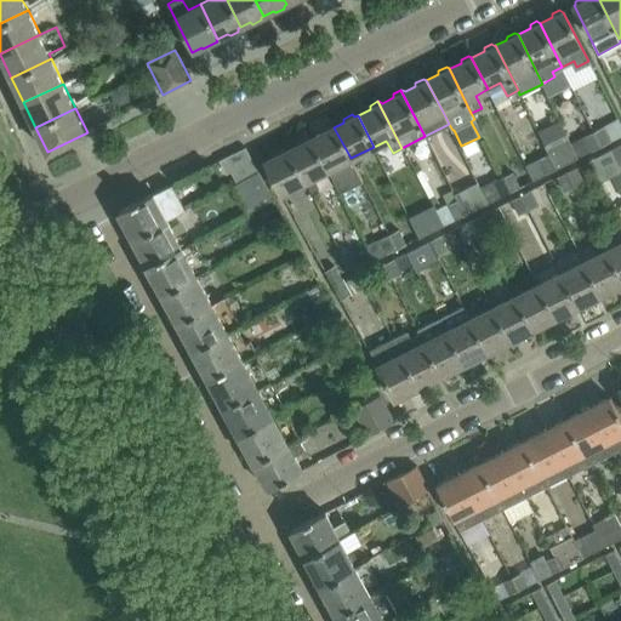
[(611,141),(604,125),(594,131),(602,146),(611,141)]
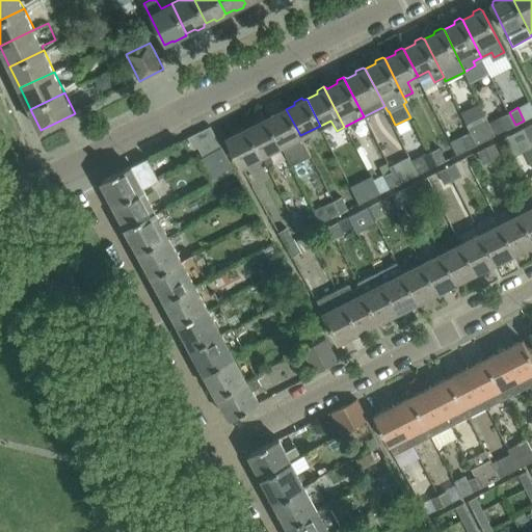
[(300,135),(286,109),(285,109),(282,108),(275,111),(275,114),(266,118),(286,157),(287,156),(291,164),(310,154),(304,145),(306,144),(300,135)]
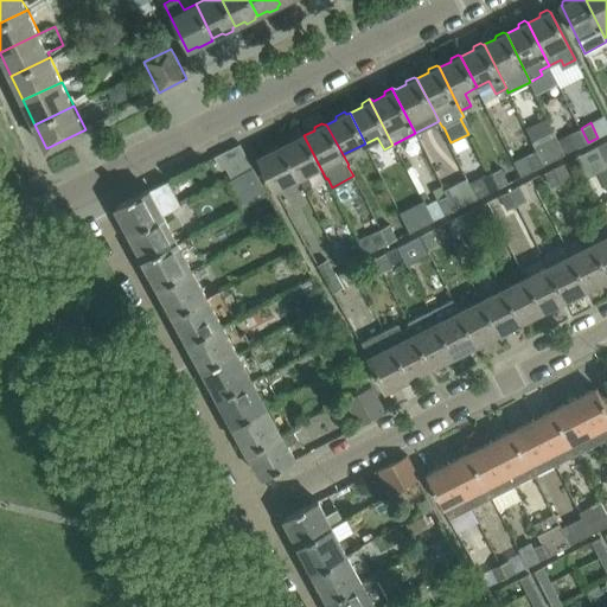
[(588,142),(581,128),(557,139),(564,153),(588,142)]
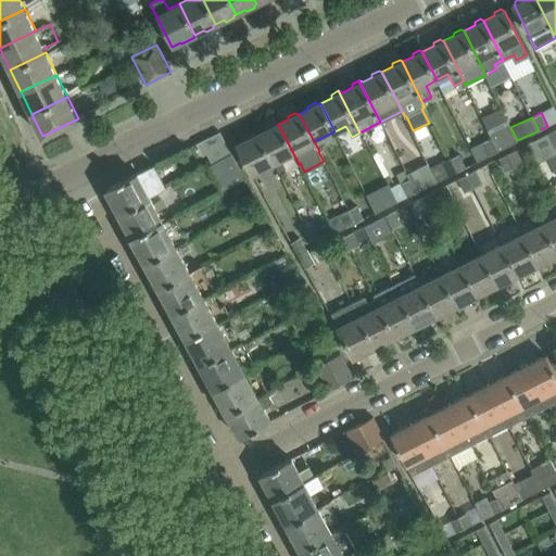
[(517,140),(510,127),(507,121),(488,130),(491,137),(497,150),(517,140)]
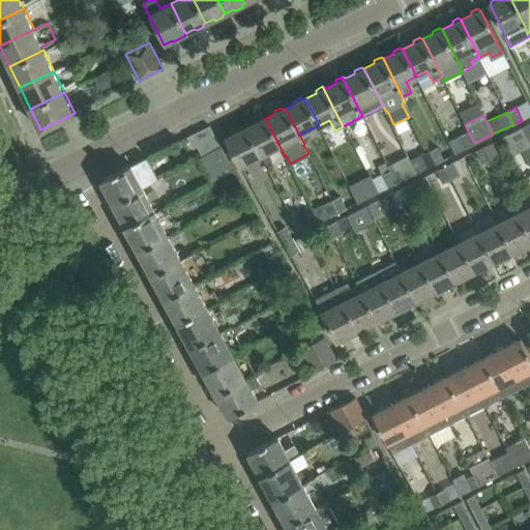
[(285,156),(265,118),(262,117),(255,121),(255,124),(247,127),(261,154),(267,166),(285,156)]
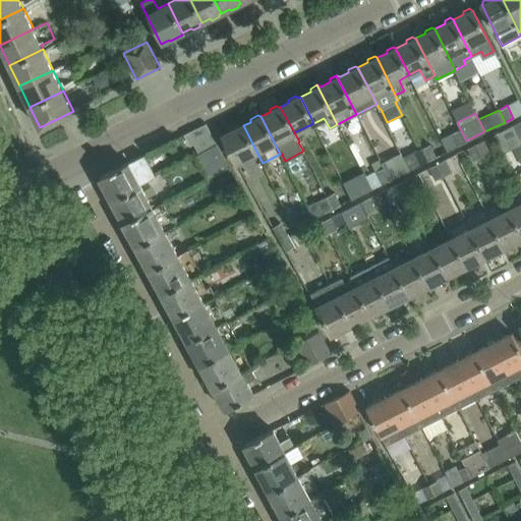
[(256,152),(243,125),(241,126),(238,124),(231,128),(230,131),(223,135),(236,162),(237,162),(256,152)]
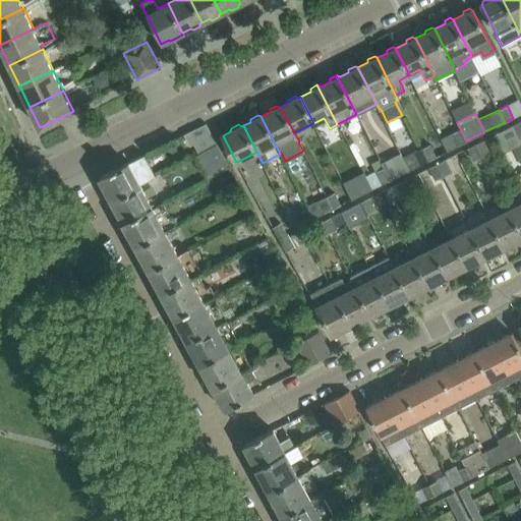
[(520,138),(520,137),(514,124),(495,133),(504,153),(513,148),(520,163),(520,138)]
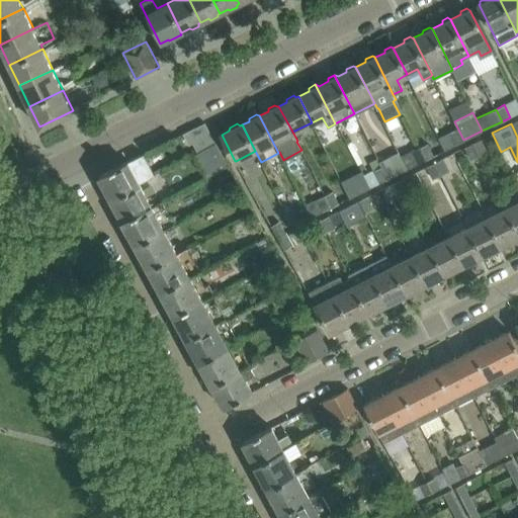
[(463,140),(457,127),(449,132),(455,145),(463,140)]
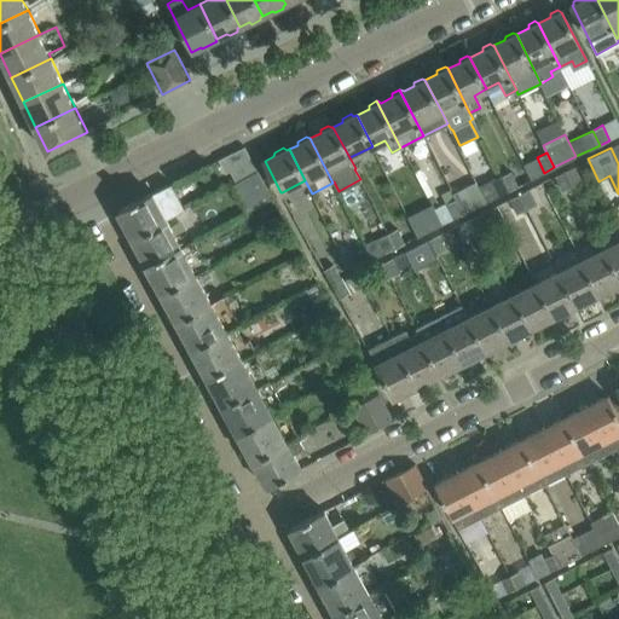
[(583,181),(574,166),(565,171),(573,186),(583,181)]
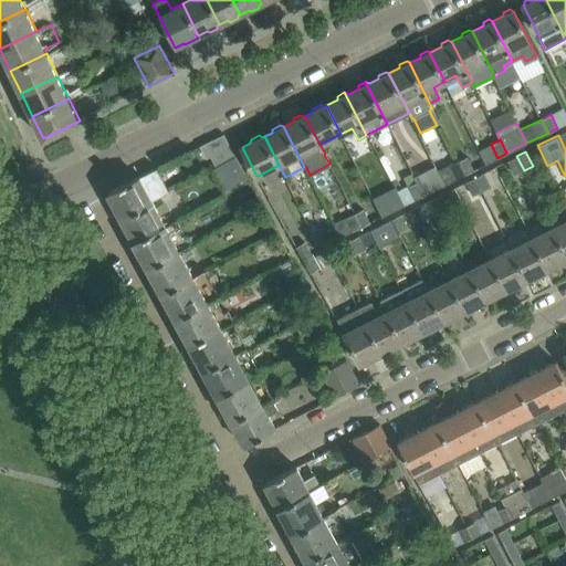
[(474,169),(468,156),(458,160),(465,175),(474,169)]
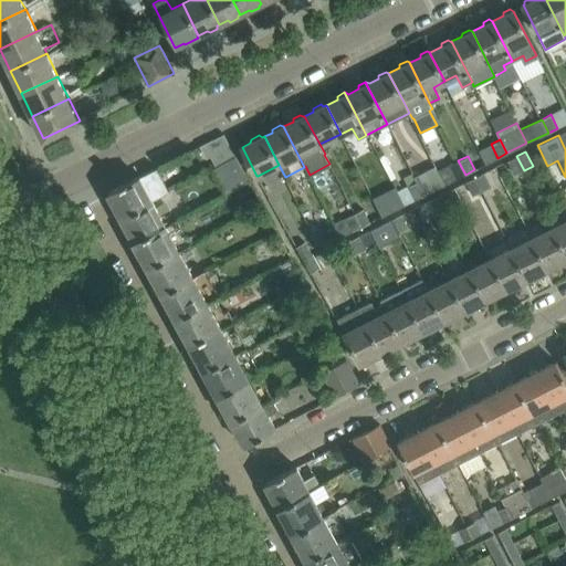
[(524,170),(516,156),(507,160),(515,175),(524,170)]
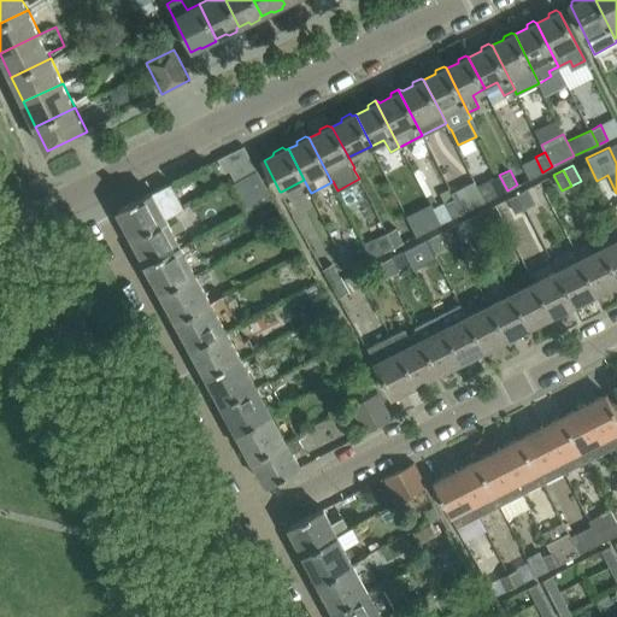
[(507,191),(499,175),(491,180),(498,195),(507,191)]
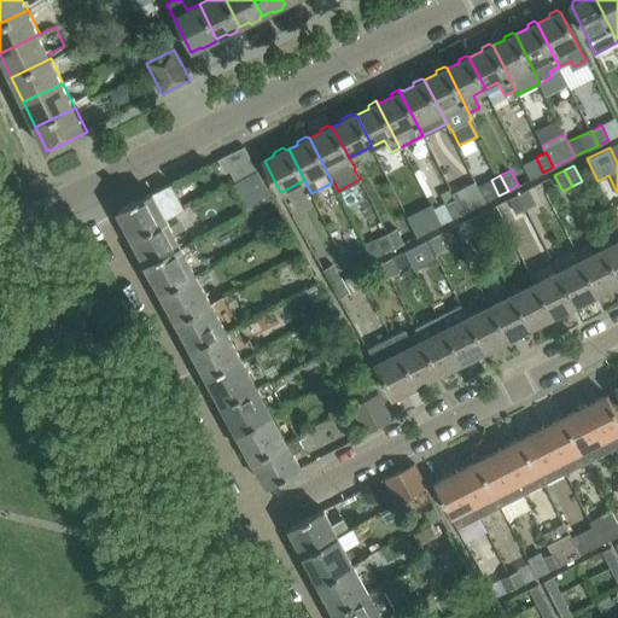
[(453,192),(455,198),(462,213),(473,208),(485,202),(476,181),(453,192)]
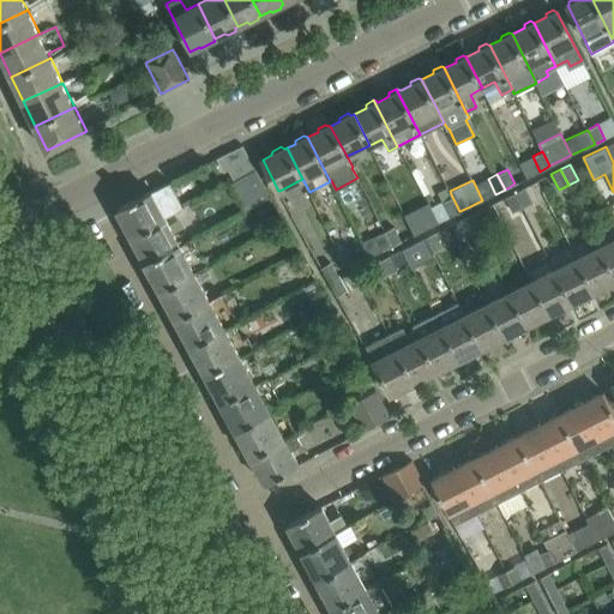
[(548,200),(537,181),(516,192),(523,206),(531,203),(534,208),(548,200)]
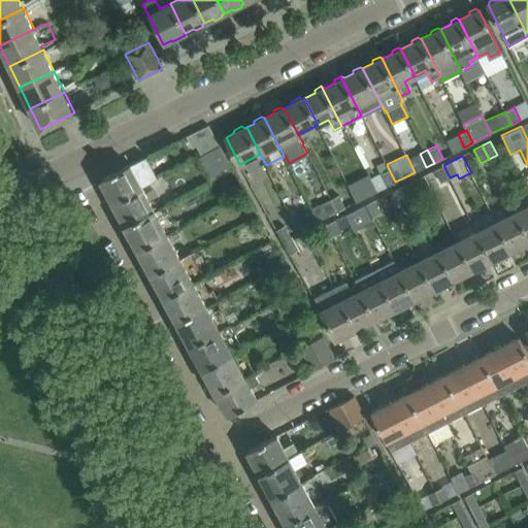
[(130,163),(100,179),(100,180),(112,203),(142,187),(158,178),(145,157),(130,164),(130,163)]
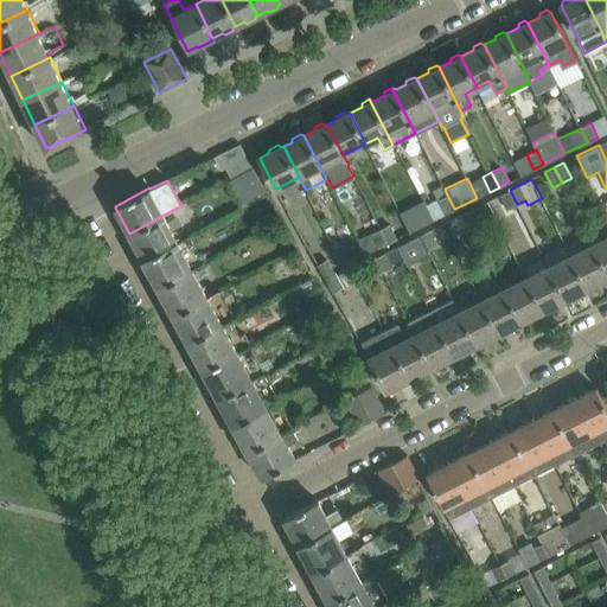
[(517,204),(510,190),(499,195),(502,199),(508,209),(517,204)]
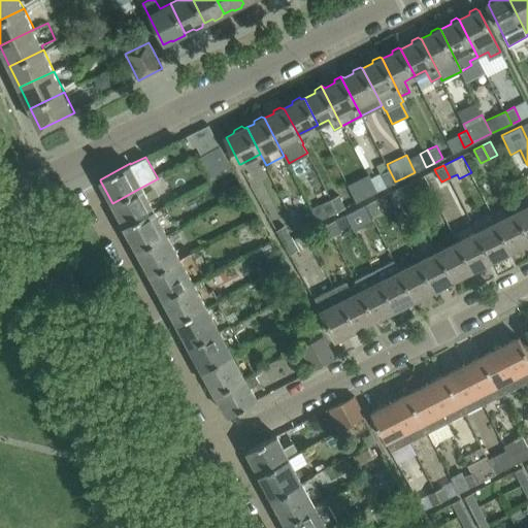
[(377,191),(395,182),(389,169),(371,178),(377,191)]
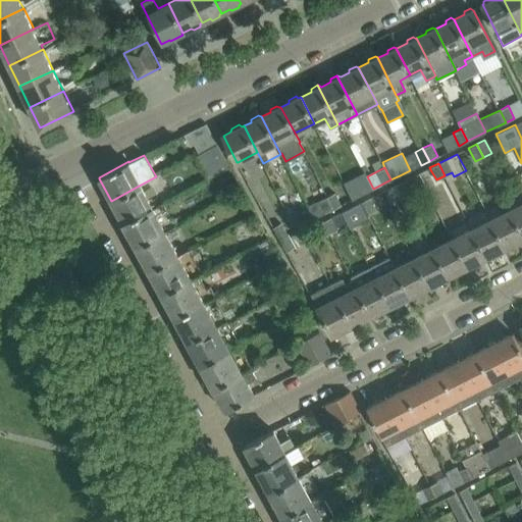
[(373,189),(367,176),(359,180),(360,184),(348,191),(353,200),(373,189)]
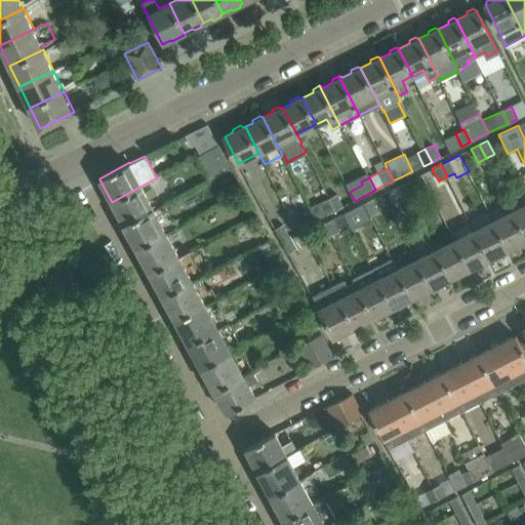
[(417,192),(411,179),(402,184),(408,196),(417,192)]
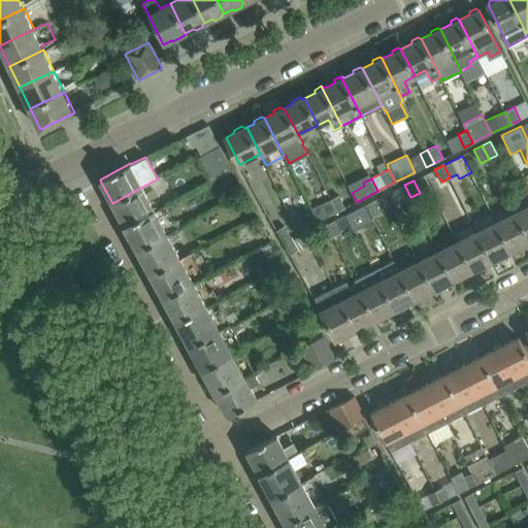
[(410,197),(404,185),(396,189),(402,202),(410,197)]
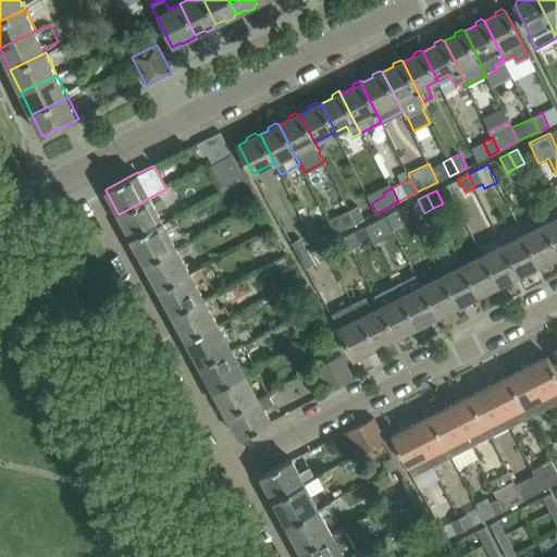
[(132,238),(163,221),(150,197),(119,214),(132,238)]
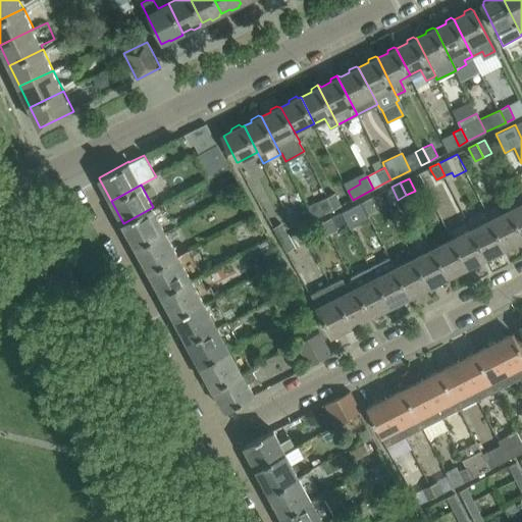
[(342,205),(335,192),(327,196),(333,209),(342,205)]
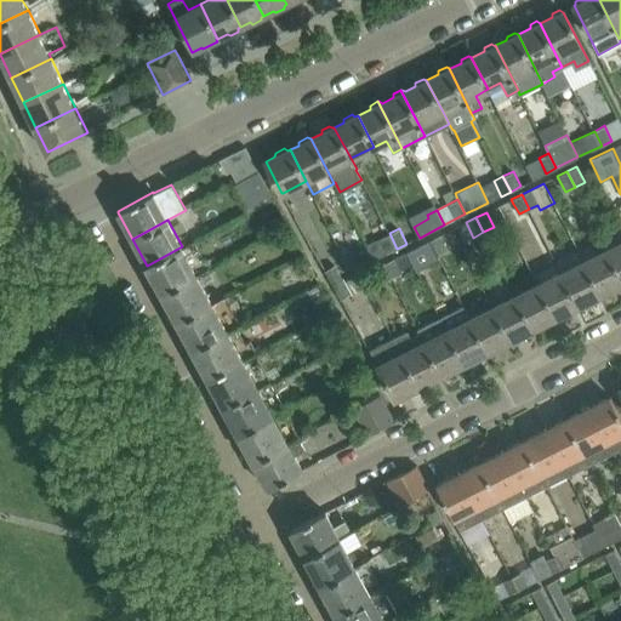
[(387,254),(397,249),(389,233),(380,238),(387,254)]
